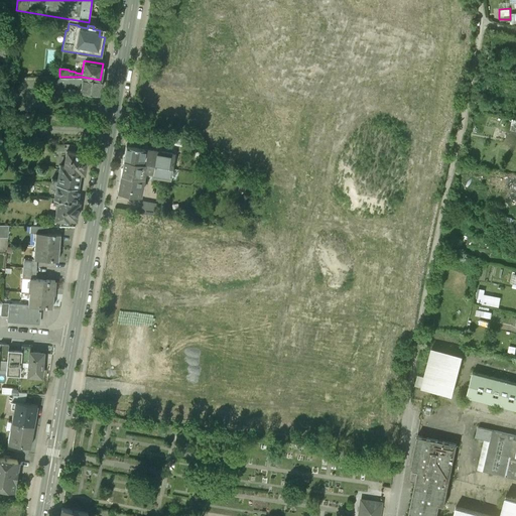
[(59,77),(50,77),(49,92),(80,93),(80,91),(98,93),(100,80),(82,77),(59,77)]
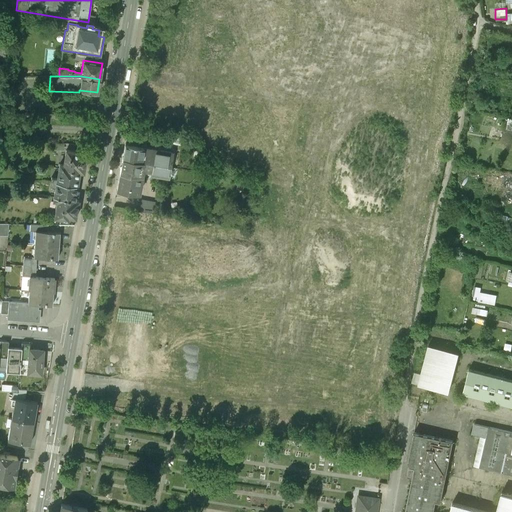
[(486,116),(484,124),(494,127),(496,118),(486,116)]
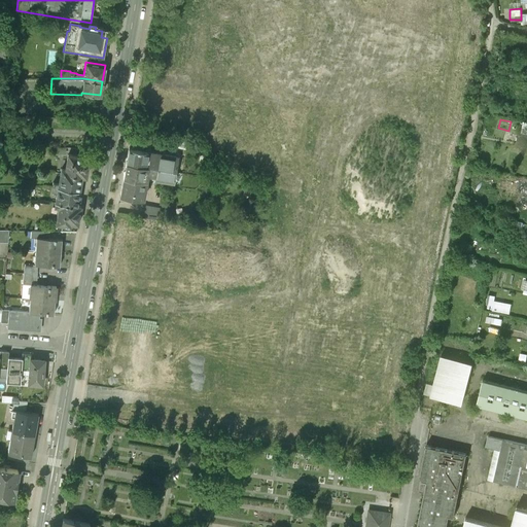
[(177,156),(129,148),(126,163),(175,171),(177,156)]
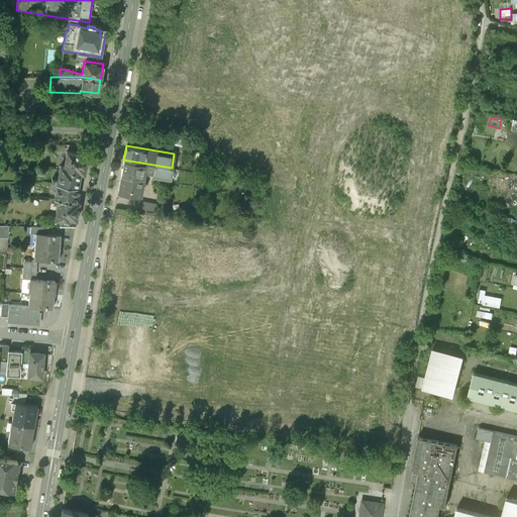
[(90,154),(68,150),(67,151),(64,166),(60,166),(59,171),(82,177),(86,177),(90,154)]
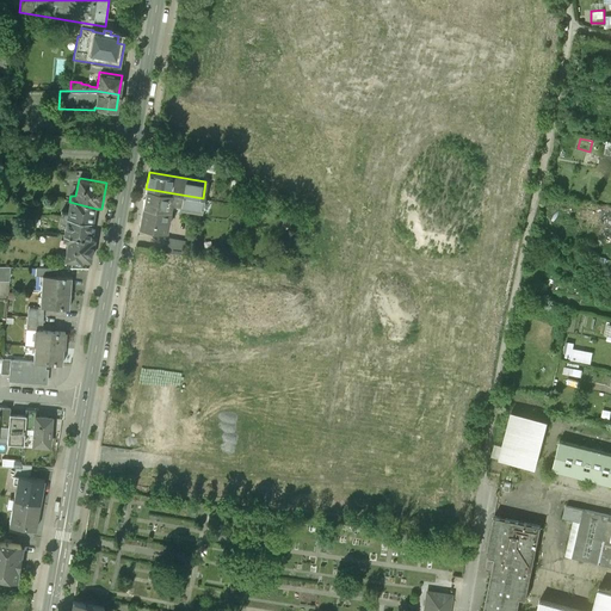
[(203,198),(146,189),(143,205),(167,209),(168,202),(171,202),(180,204),(180,207),(201,210),(203,198)]
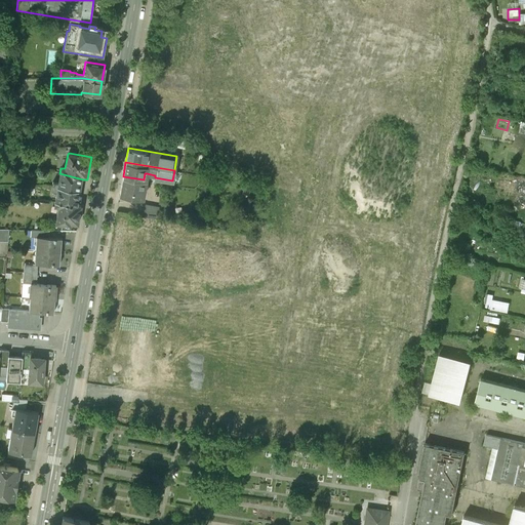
[(83,179),(59,173),(58,183),(52,182),(52,185),(81,192),(83,179)]
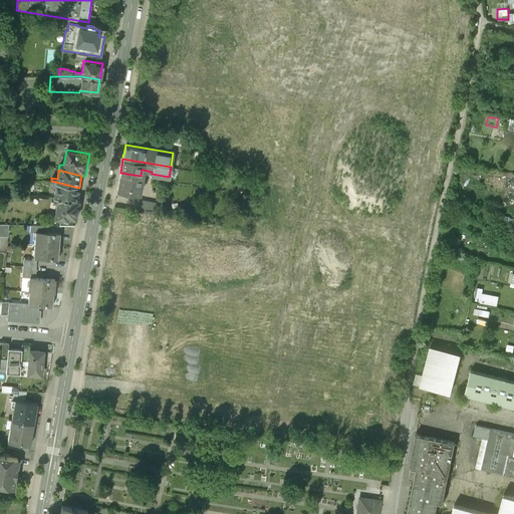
[(141,176),(120,173),(117,191),(140,194),(143,177),(141,176)]
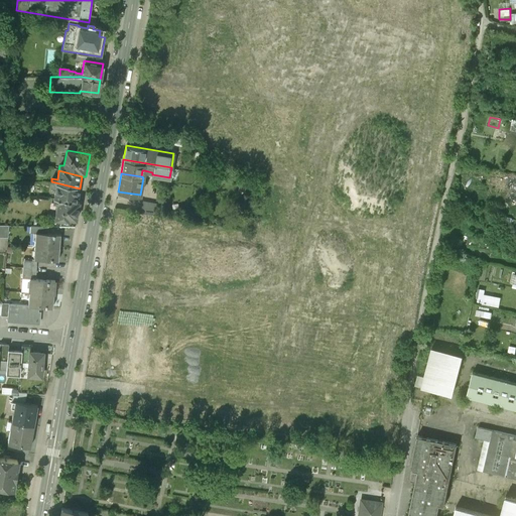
[(471,199),(474,183),(459,180),(456,195),(471,199)]
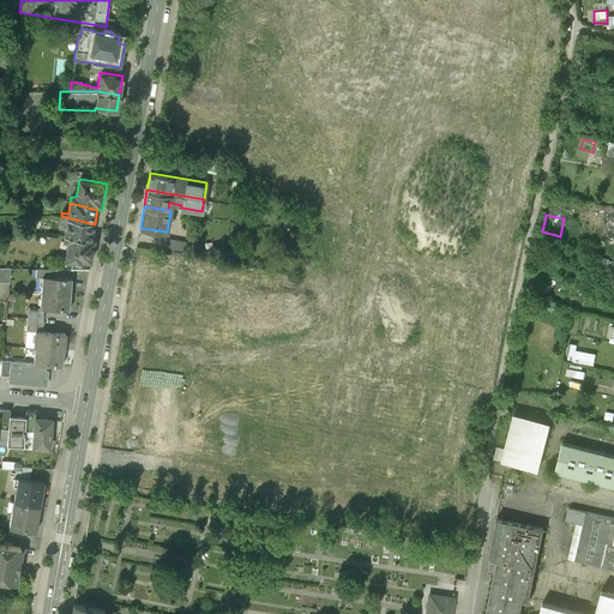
[(95,224),(61,216),(60,221),(67,222),(65,235),(91,241),(95,224)]
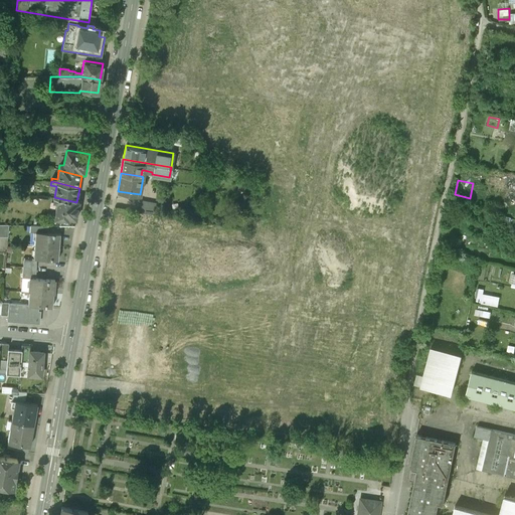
[(76,202),(54,197),(53,201),(57,202),(53,219),(61,220),(60,224),(68,224),(69,221),(76,222),(80,203),(76,202)]
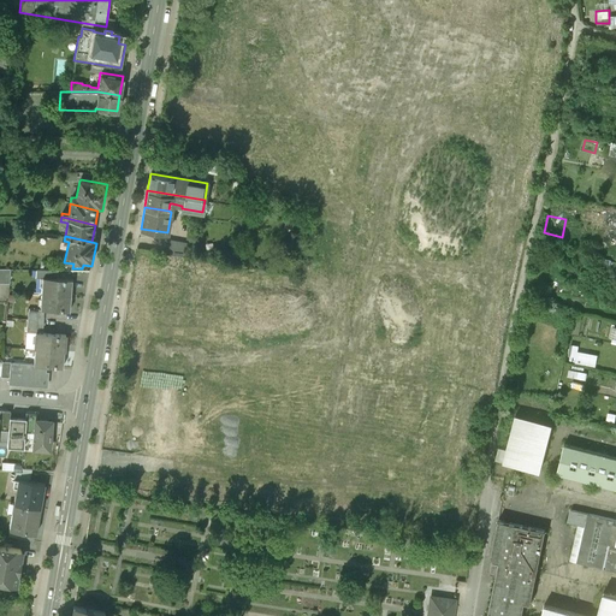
[(182,242),(165,240),(163,252),(179,254),(182,242)]
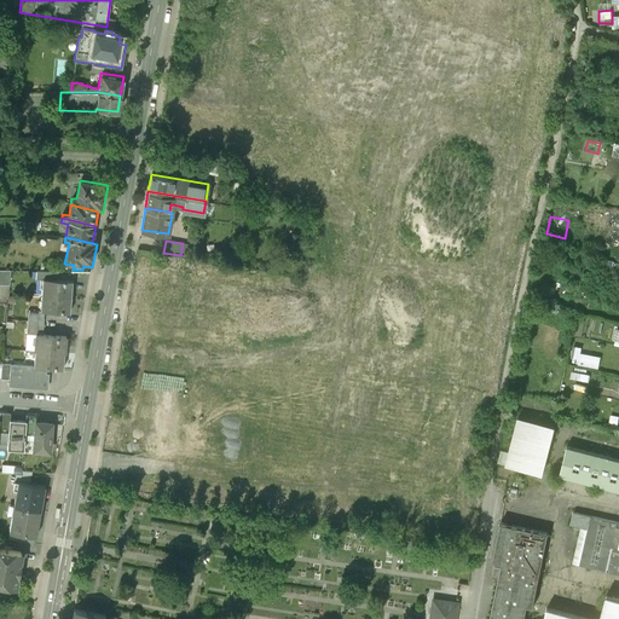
[(58,272),(36,272),(36,279),(44,279),(42,294),(71,296),(73,281),(57,279),(58,272)]
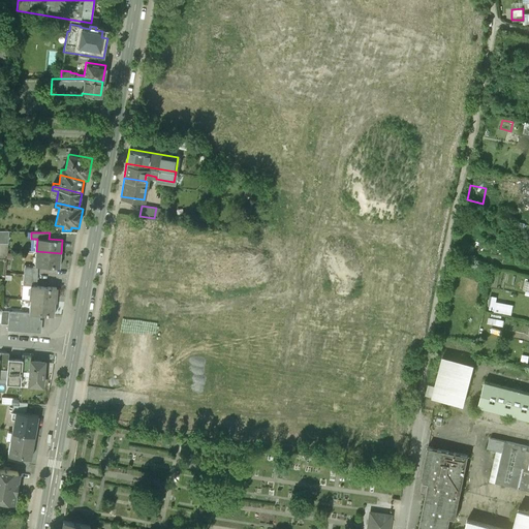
[(61,253),(36,251),(34,265),(34,268),(38,268),(60,269),(61,253)]
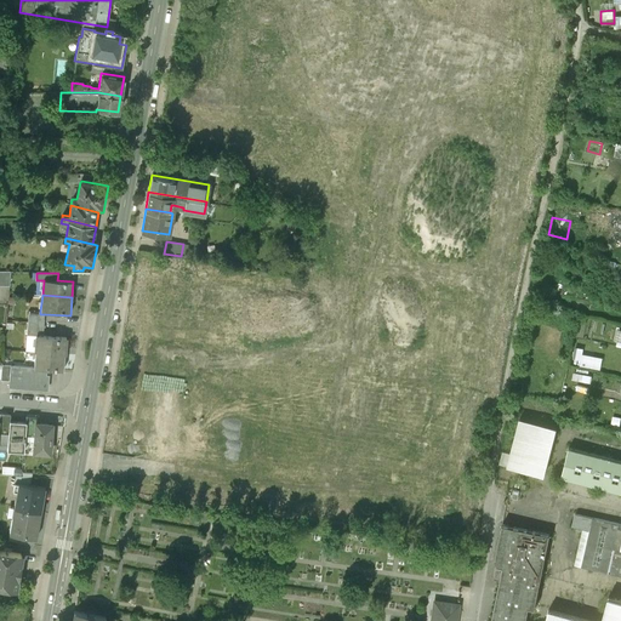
[(40,311),(26,311),(26,319),(44,320),(45,314),(40,314),(40,311)]
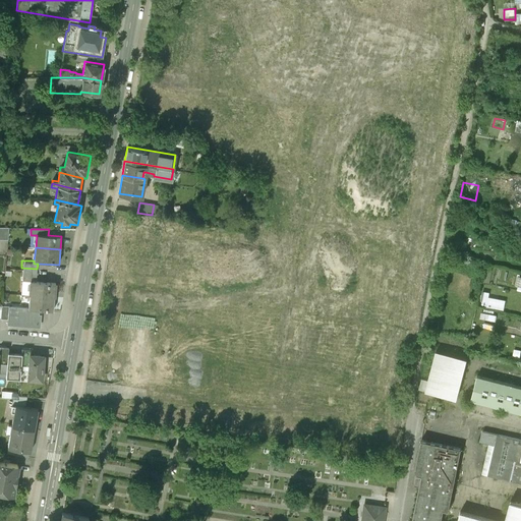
[(36,282),(22,281),(21,294),(30,295),(54,297),(55,297),(56,283),(36,282)]
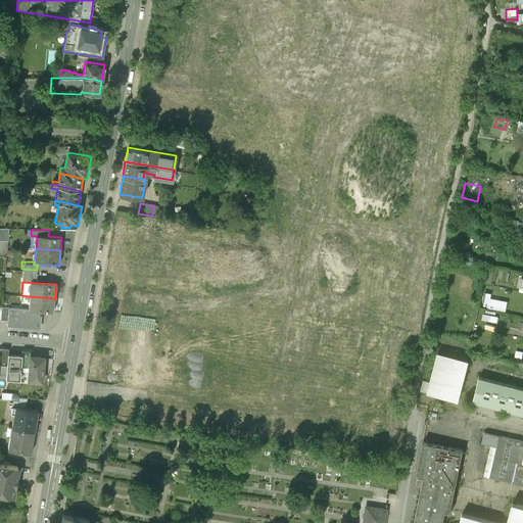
[(505,311),(508,300),(490,296),(491,292),(485,291),(482,305),(505,311)]
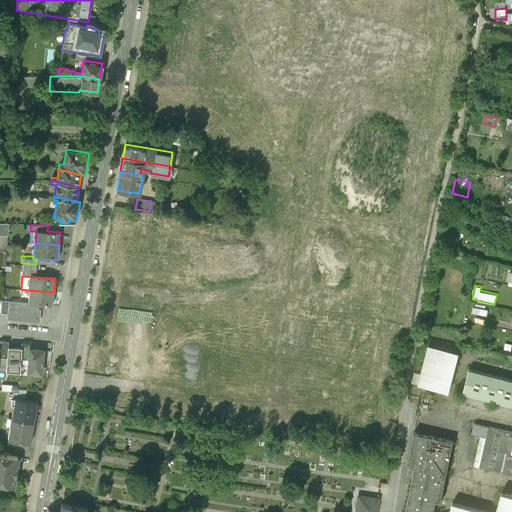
[(53,292),(29,290),(28,302),(28,305),(38,306),(52,307),(53,292)]
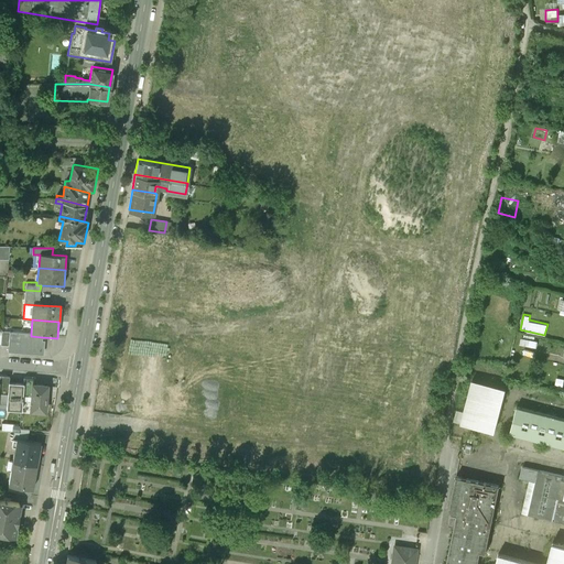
[(10,331),(1,331),(0,345),(8,346),(9,346),(10,331)]
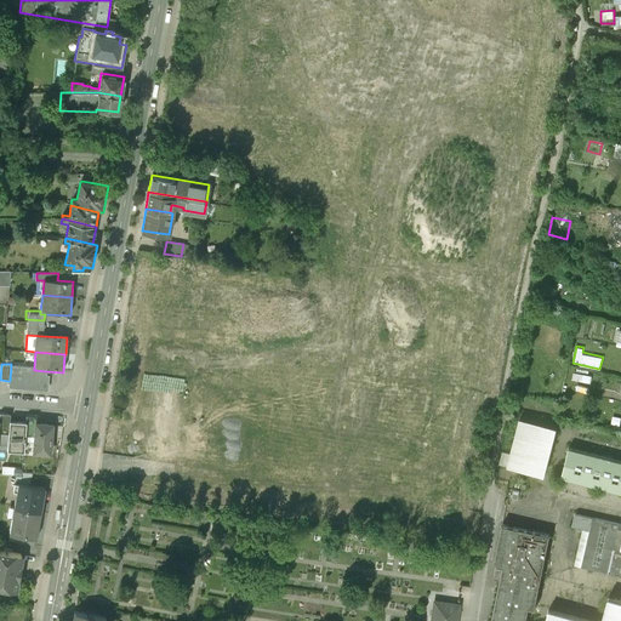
[(34,366),(11,364),(10,381),(9,381),(9,388),(47,391),(49,376),(46,376),(46,371),(34,370),(34,366)]
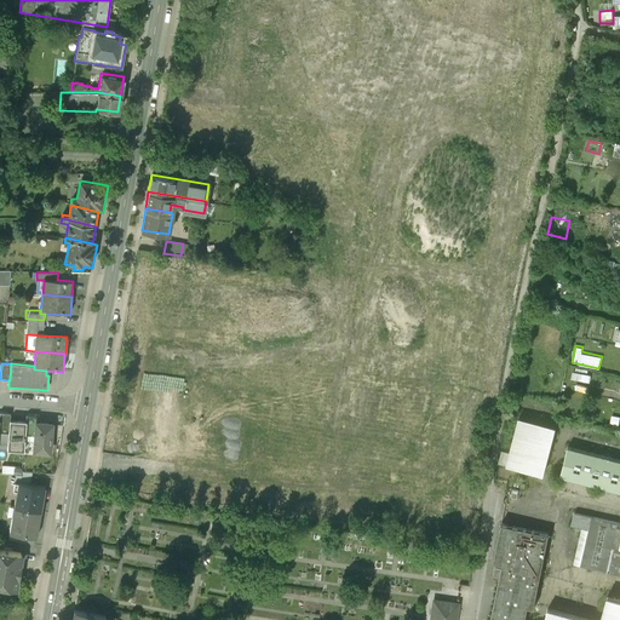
[(26,422),(10,420),(11,414),(0,412),(0,431),(9,432),(7,448),(23,449),(24,434),(26,422)]
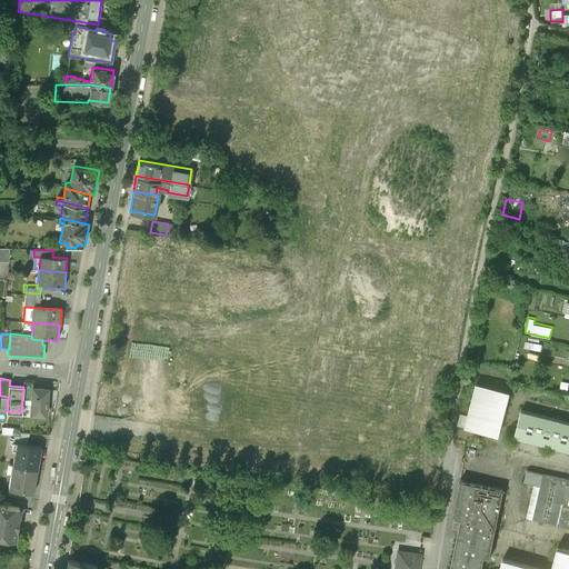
[(48,388),(33,387),(33,381),(23,381),(23,387),(22,398),(32,399),(31,413),(46,415),(48,388)]
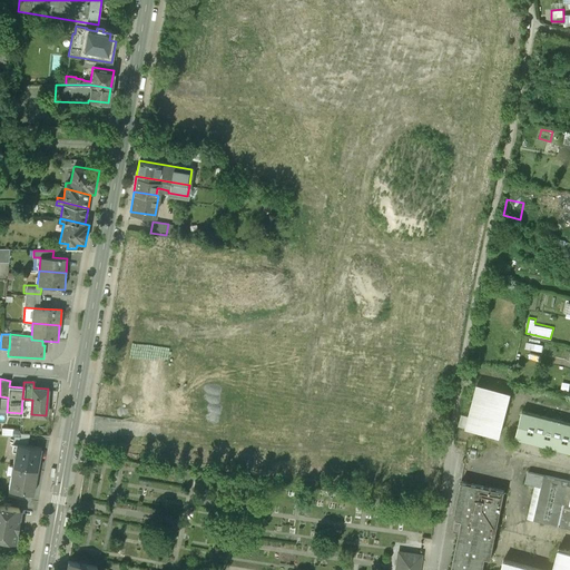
[(511,393),(477,384),(465,428),(500,436),(511,393)]
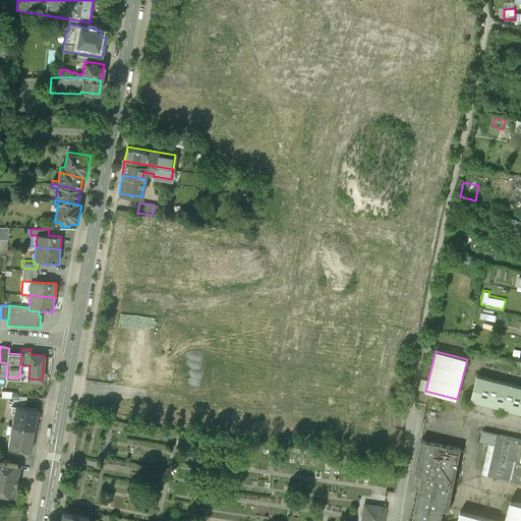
[(520,387),(477,377),(471,400),(520,412),(520,387)]
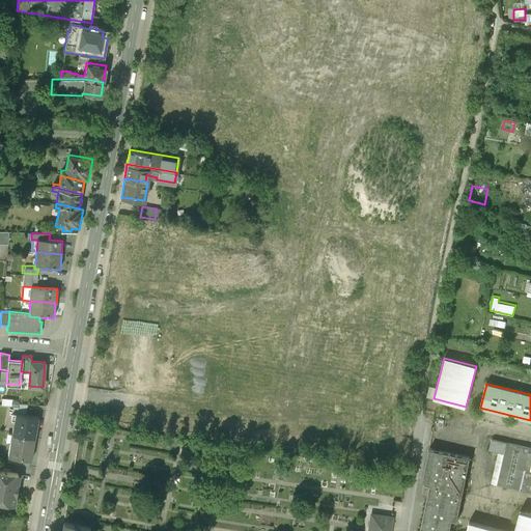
[(26,407),(15,406),(12,414),(16,415),(16,414),(25,415),(26,407)]
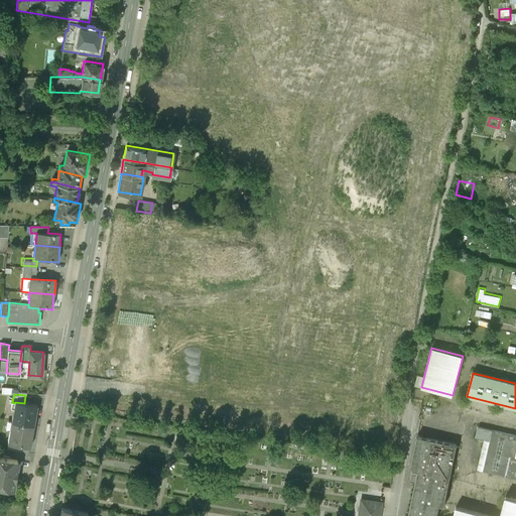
[(24,403),(15,402),(15,403),(11,421),(33,425),(36,405),(24,403)]
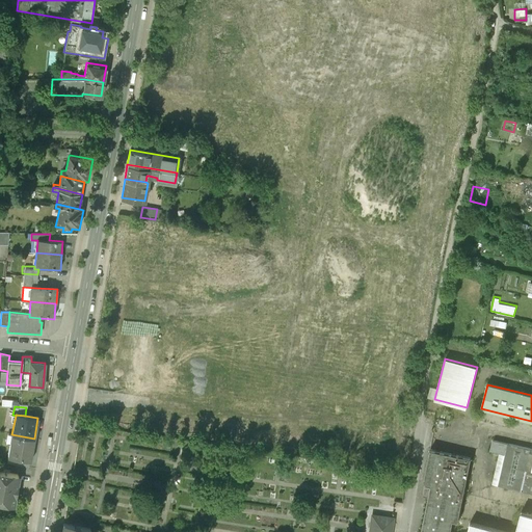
[(34,439),(11,434),(11,435),(15,435),(12,443),(10,443),(8,456),(17,458),(29,460),(31,460),(34,439)]
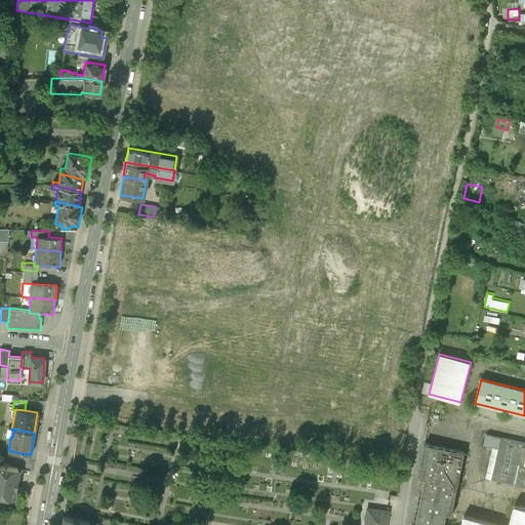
[(501,437),(474,431),(472,441),(498,448),(501,437)]
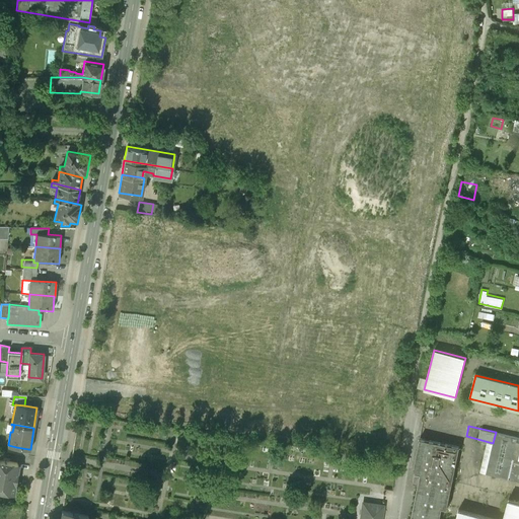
[(518,518),(518,437),(496,432),(493,443),(486,472),(507,477),(501,506),(486,503),(483,516),(470,513),(468,518),(518,518)]
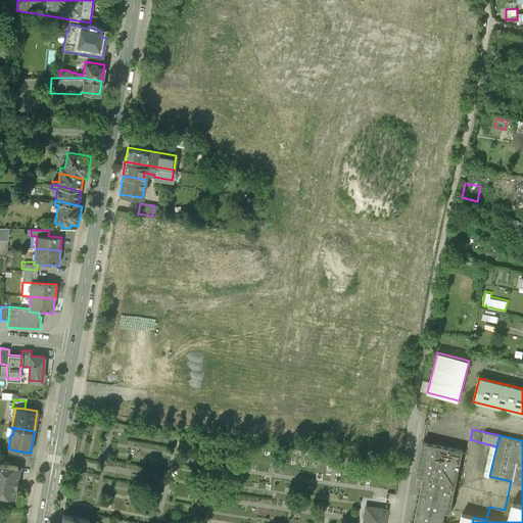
[(463,449),(423,441),(416,475),(424,477),(414,522),(442,522),(445,511),(450,512),(463,449)]
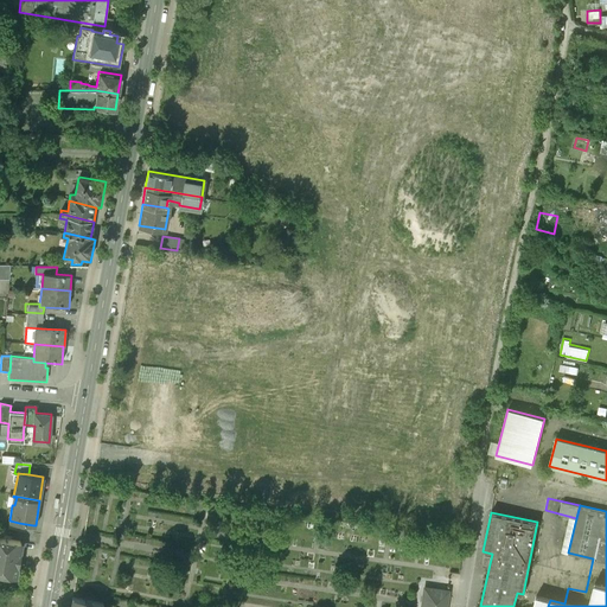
[(33,525),(19,523),(18,530),(32,532),(33,525)]
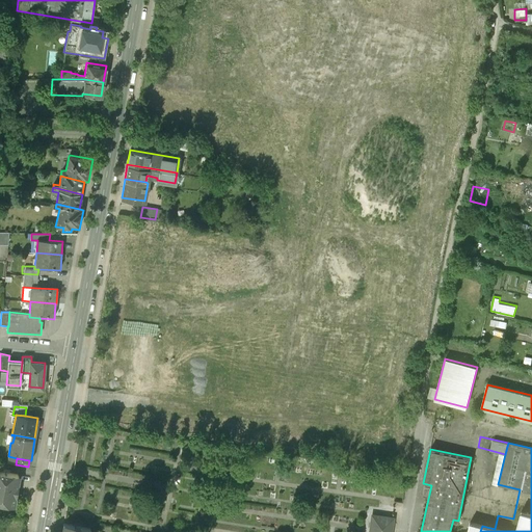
[(19,474),(0,470),(0,500),(14,503),(19,474)]
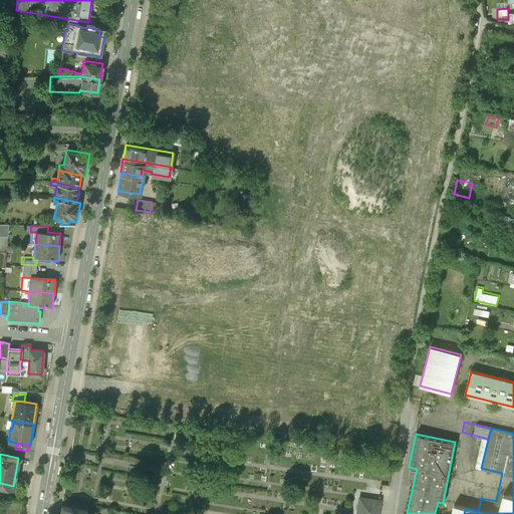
[(376,513),(379,500),(362,498),(359,498),(356,513),(376,513)]
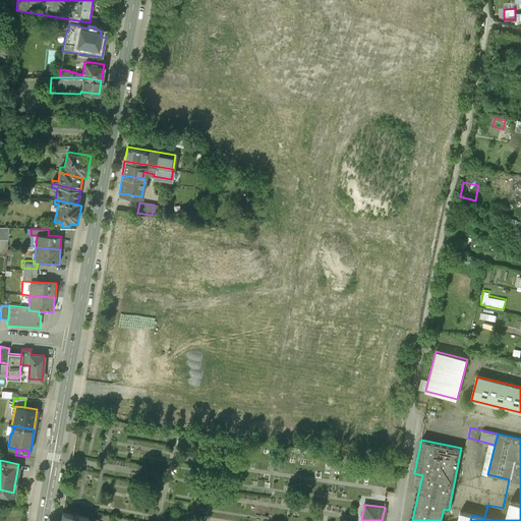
[(470,520),(472,515),(454,510),(451,520),(470,520)]
